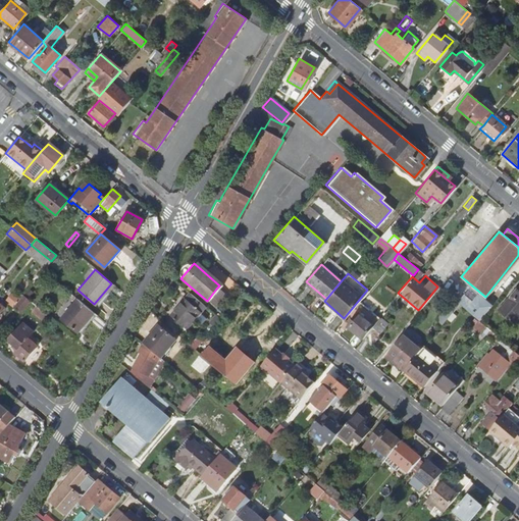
[(518,280),(497,308),(511,321),(518,311),(518,280)]
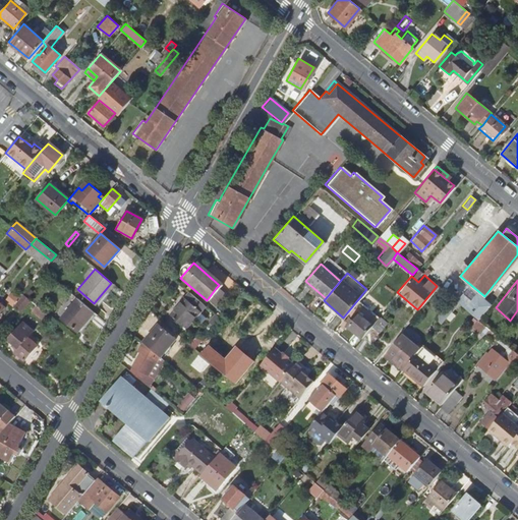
[(223,294),(216,288),(207,300),(213,305),(223,294)]
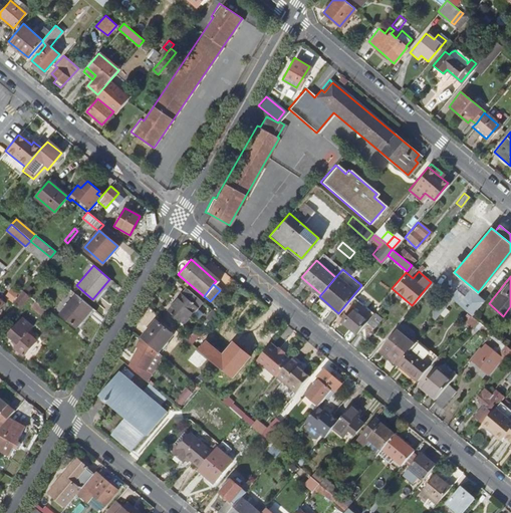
[(181,323),(200,301),(184,287),(166,310),(181,323)]
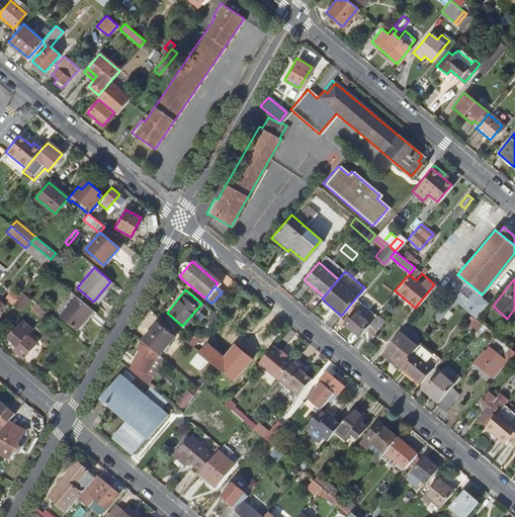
[(24,298),(8,291),(4,298),(20,306),(24,298)]
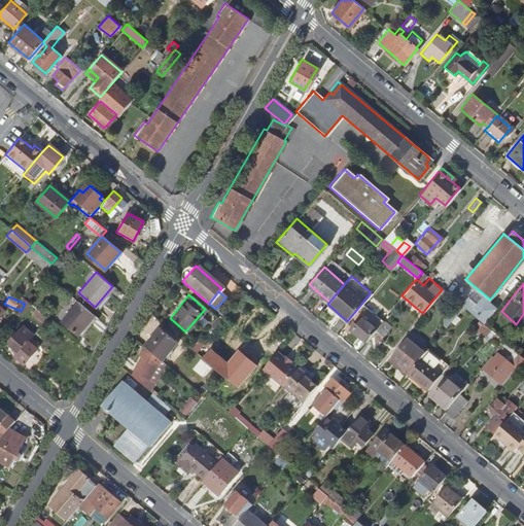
[(466,297),(460,305),(462,306),(468,311),(475,304),(466,297)]
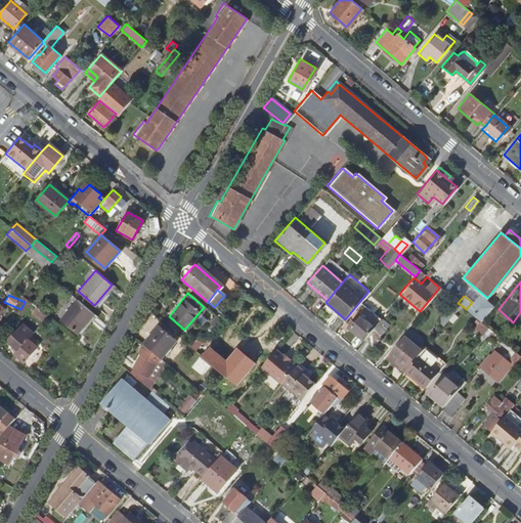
[(469,307),(481,318),(491,306),(479,296),(469,307)]
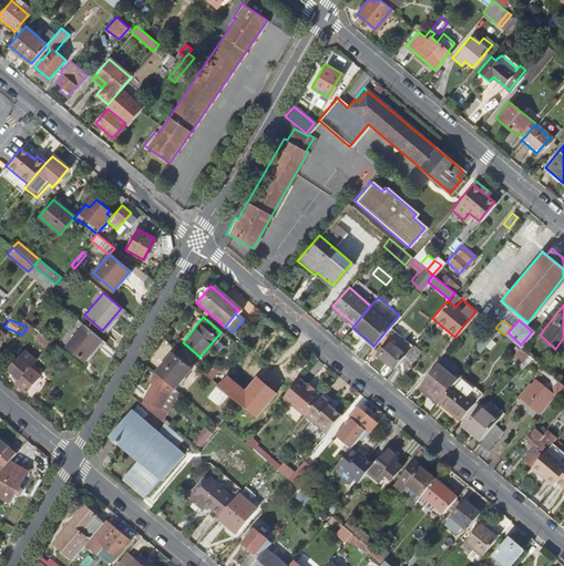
[(83,360),(101,339),(84,325),(67,345),(83,360)]
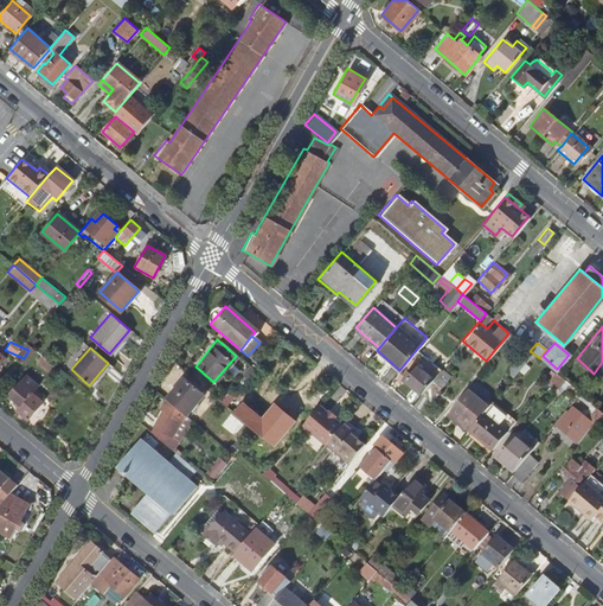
[(438,369),(416,350),(399,370),(396,372),(419,393),(435,374),(438,369)]
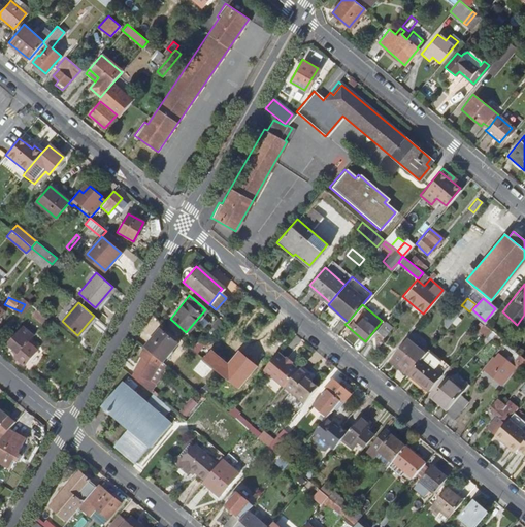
[(440,322),(447,326),(459,311),(453,306),(440,322)]
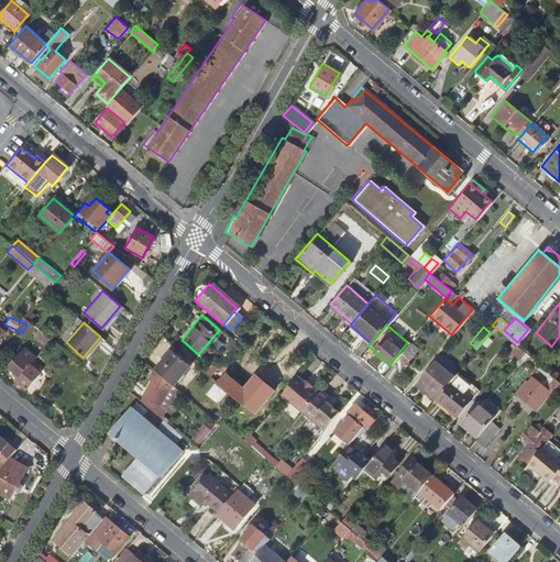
[(224,346),(230,352),(237,343),(231,339),(224,346)]
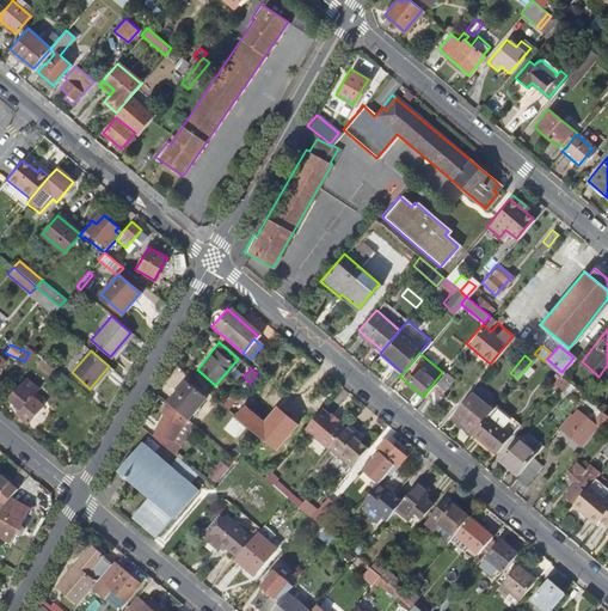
[(40,385),(28,376),(11,396),(22,405),(17,410),(29,420),(44,401),(34,392),(40,385)]
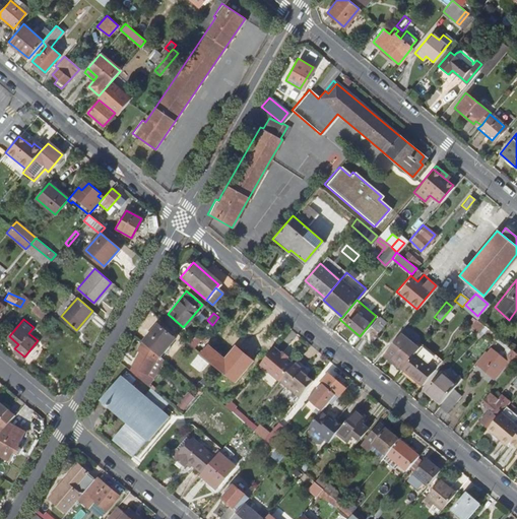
[(476,330),(482,324),(475,319),(470,325),(476,330)]
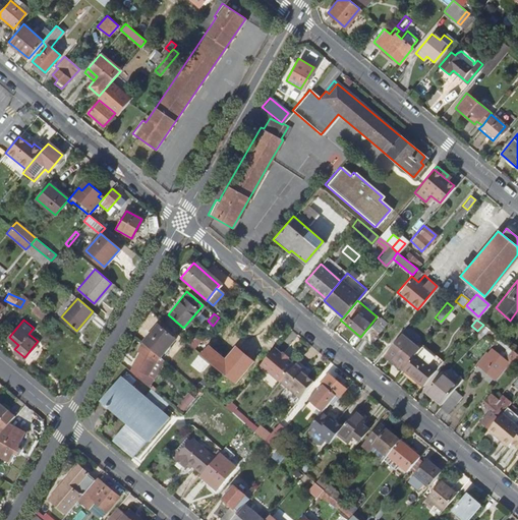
[(382,328),(373,321),(360,337),(351,347),(359,353),(382,328)]
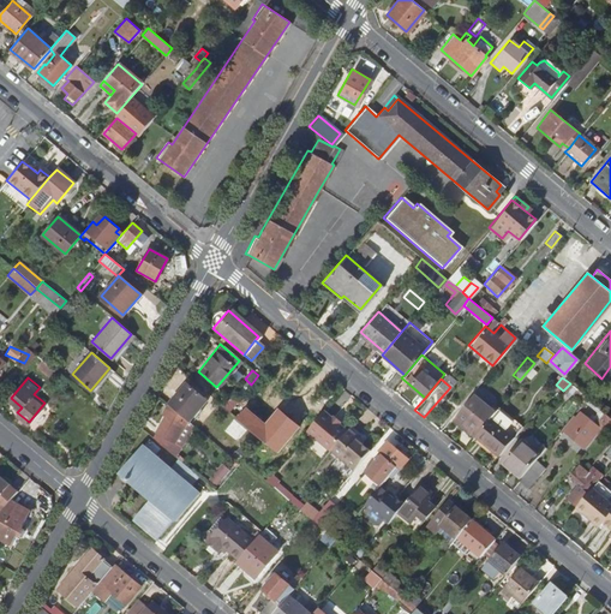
[(204,400),(185,383),(169,401),(189,419),(204,400)]
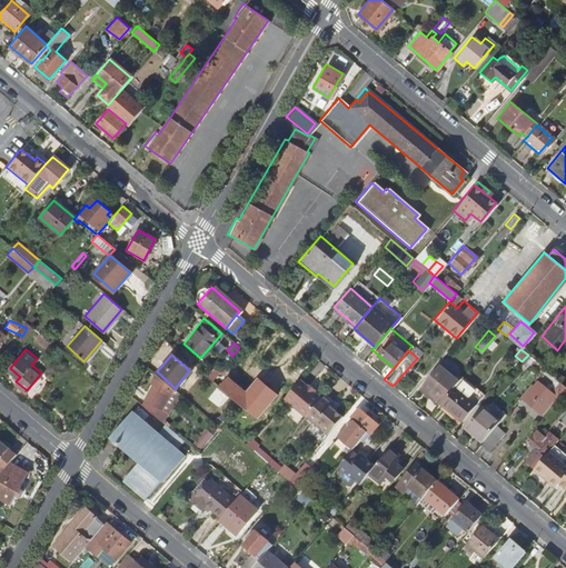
[(435,401),(440,396),(446,389),(447,390),(456,380),(437,365),(418,388),(435,401)]
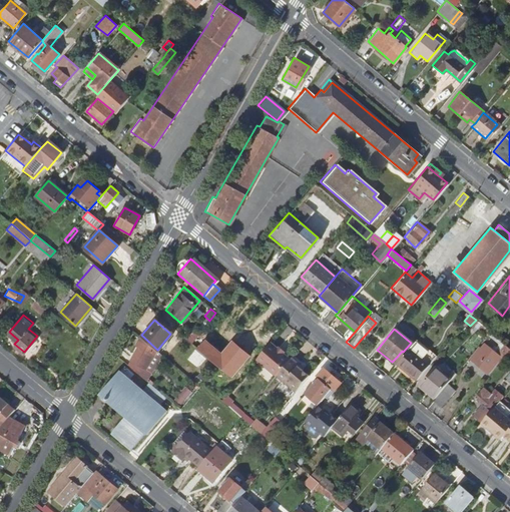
[(192,331),(185,340),(190,344),(197,335),(192,331)]
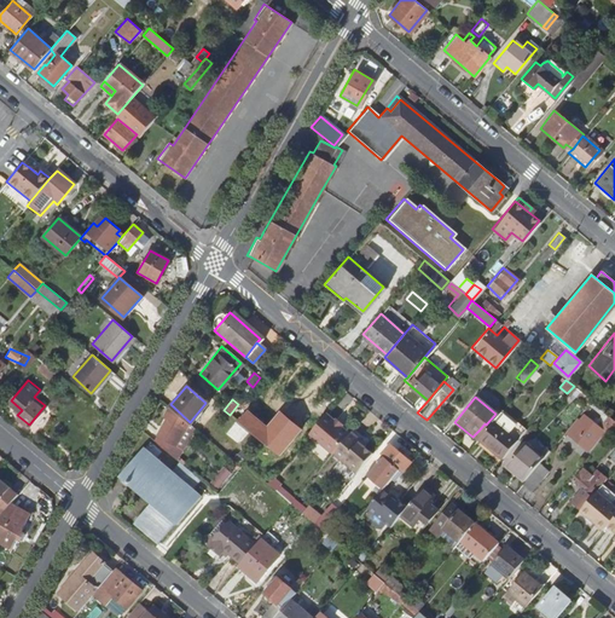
[(566,434),(586,451),(614,420),(590,399),(586,404),(604,419),(597,427),(591,421),(586,427),(575,417),(568,426),(570,427),(566,434)]
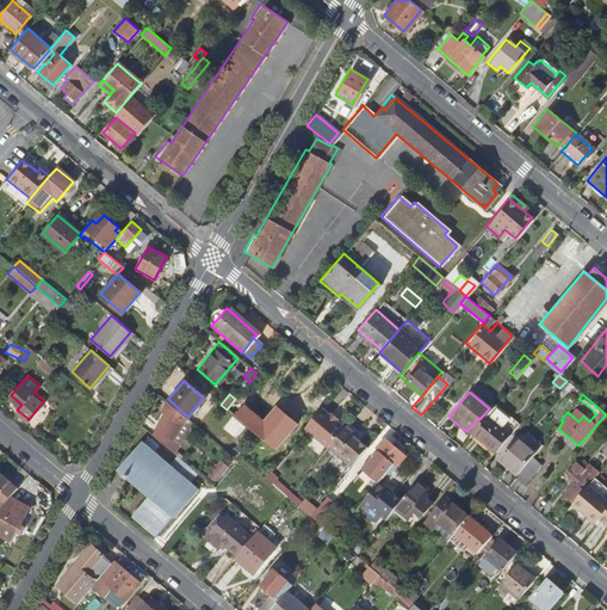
[(175,455),(193,424),(187,419),(165,401),(161,408),(163,410),(150,435),(171,451),(175,455)]
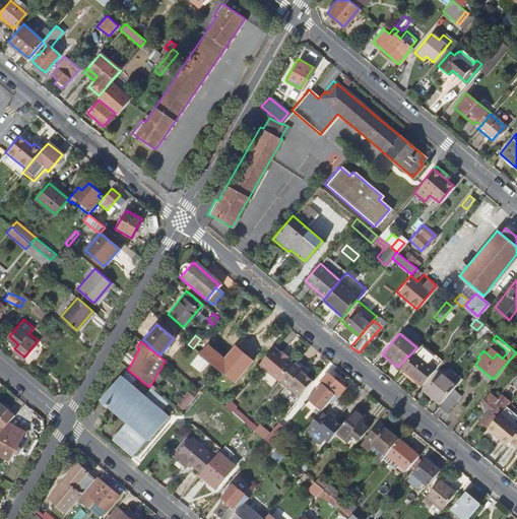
[(400,368),(421,385),(435,369),(427,362),(433,354),(421,344),(414,351),(409,358),(404,364),(400,368)]
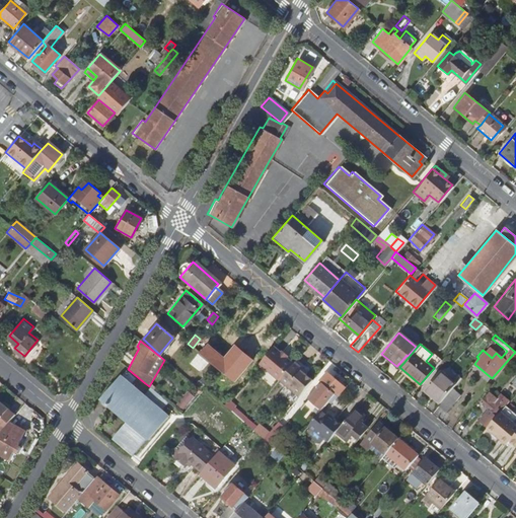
[(207,345),(199,353),(218,370),(233,381),(250,360),(234,346),(224,359),(207,345)]
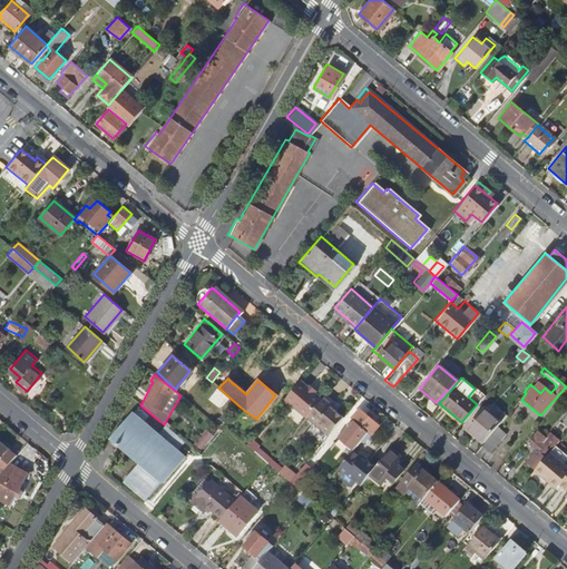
[(312,392),(306,386),(299,380),(283,398),(305,417),(320,399),(312,392)]
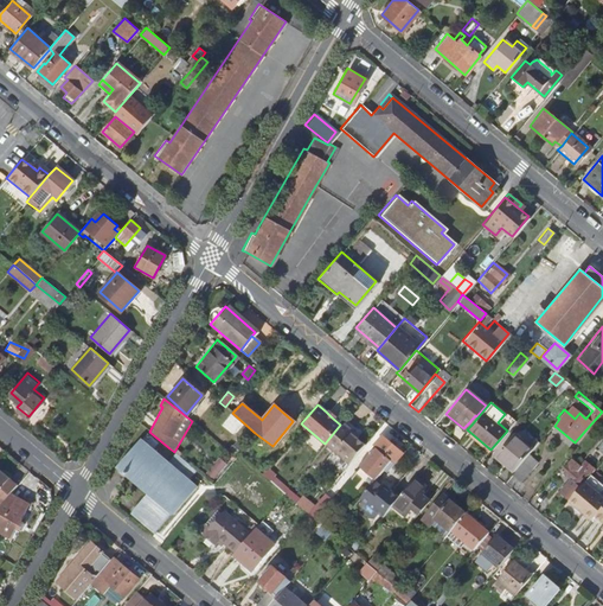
[(352,429),(342,422),(340,425),(325,444),(348,463),(364,444),(350,432),(352,429)]
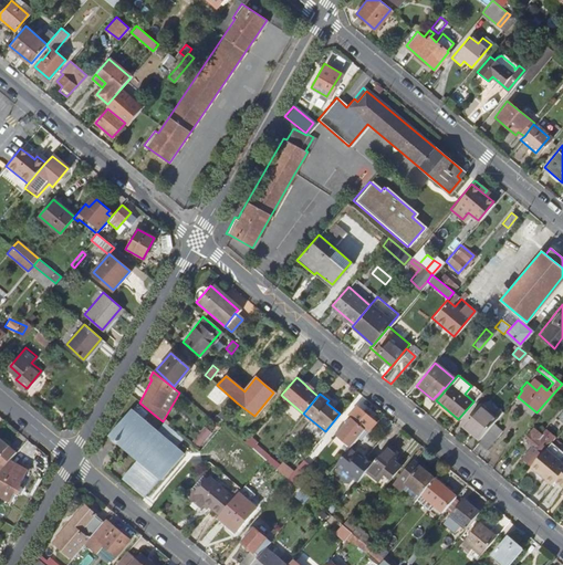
[(183,439),(164,422),(156,431),(141,418),(145,412),(136,405),(132,410),(129,409),(108,436),(137,460),(122,479),(143,495),(158,477),(162,480),(183,453),(176,447),(183,439)]
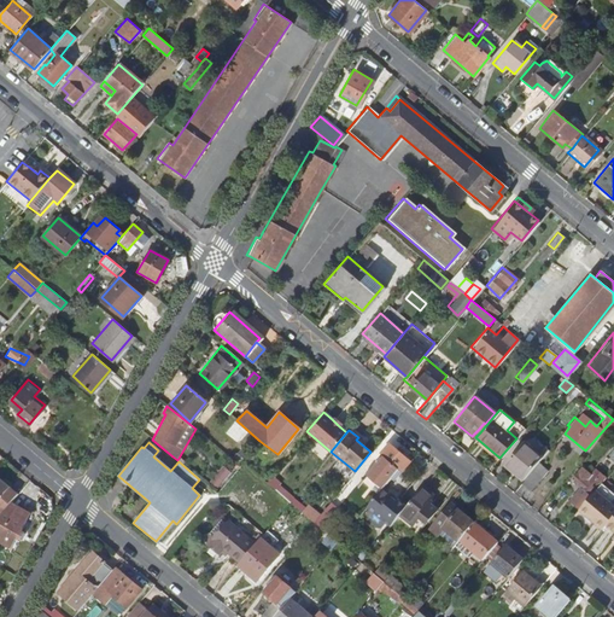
[(381,487),(397,467),(401,470),(409,460),(387,442),(379,453),(381,455),(366,475),(381,487)]
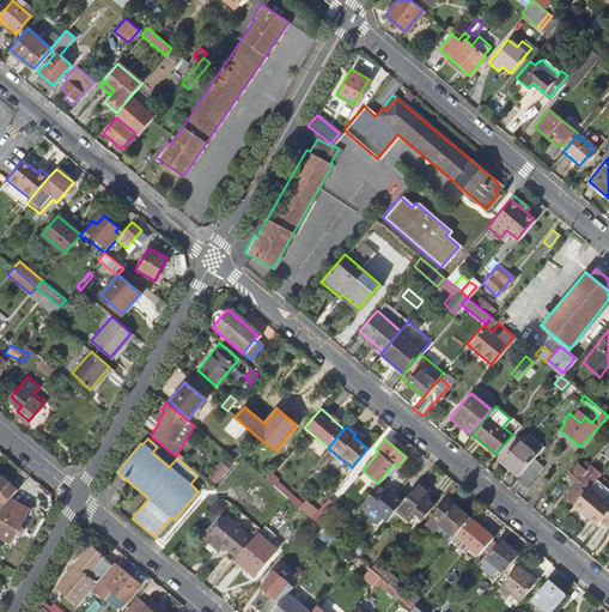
[(499,461),(506,467),(509,465),(519,473),(533,458),(536,453),(518,438),(499,461)]
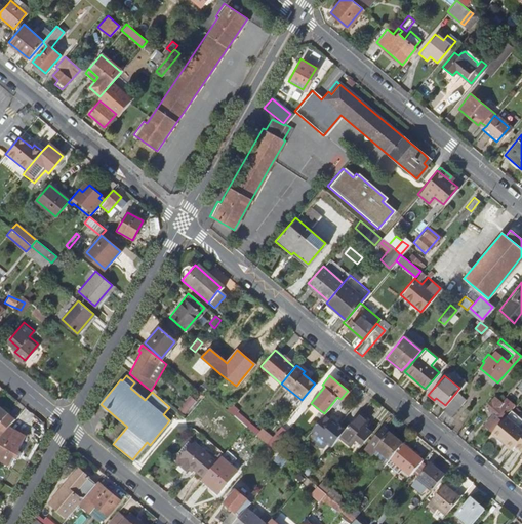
[(464,399),(456,392),(445,405),(443,408),(441,410),(449,415),(464,399)]
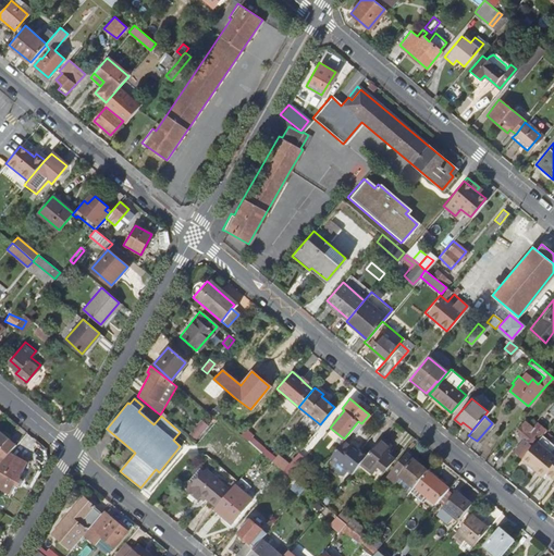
[(538,433),(540,434),(544,430),(536,422),(531,427),(524,420),(514,431),(522,439),(512,451),(520,458),(531,446),(529,444),(538,433)]
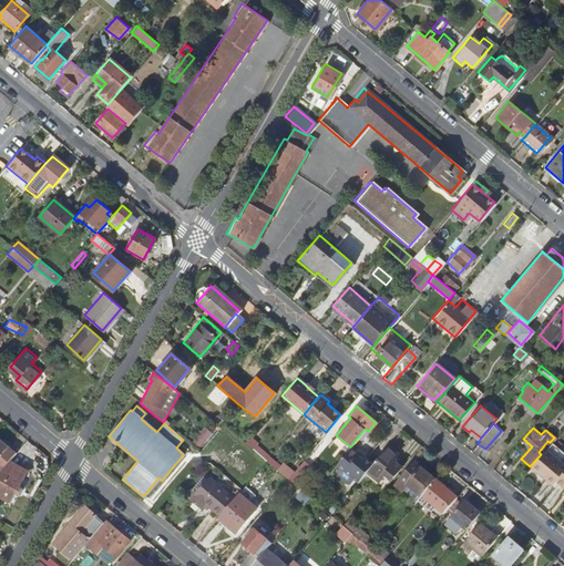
[(469,432),(479,441),(481,438),(471,430),(469,432)]
